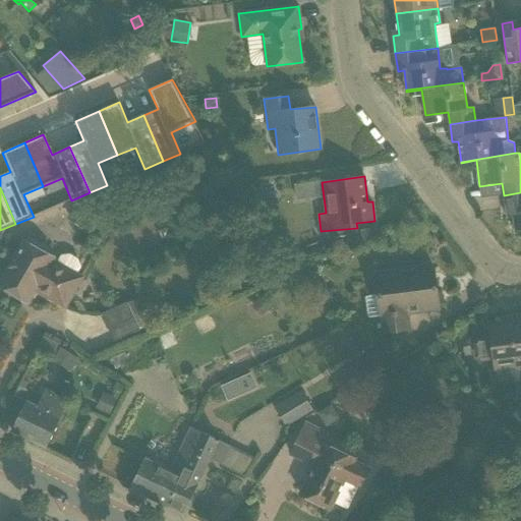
[(515,232),(520,231),(520,192),(504,195),(507,213),(512,212),(515,232)]
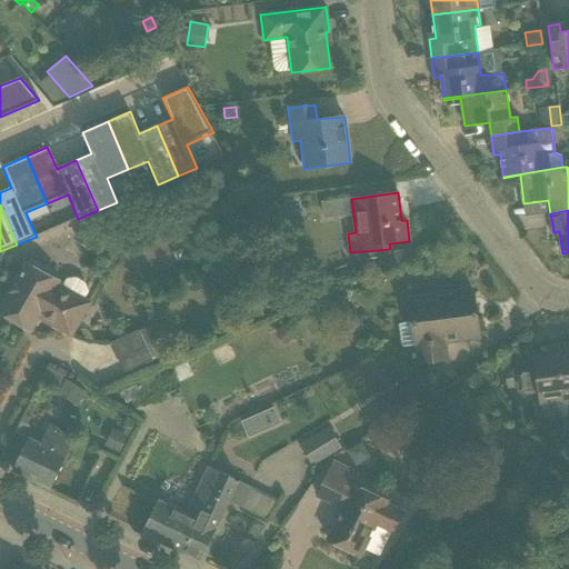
[(72,239),(89,249),(98,236),(99,237),(106,227),(88,216),(81,226),(72,239)]
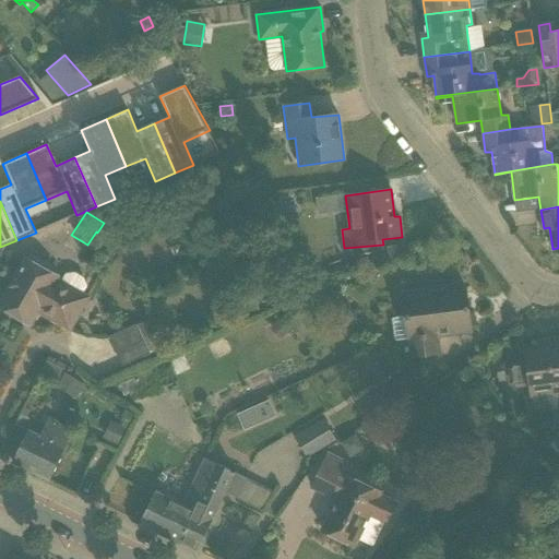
[(387,248),(389,258),(401,256),(399,246),(387,248)]
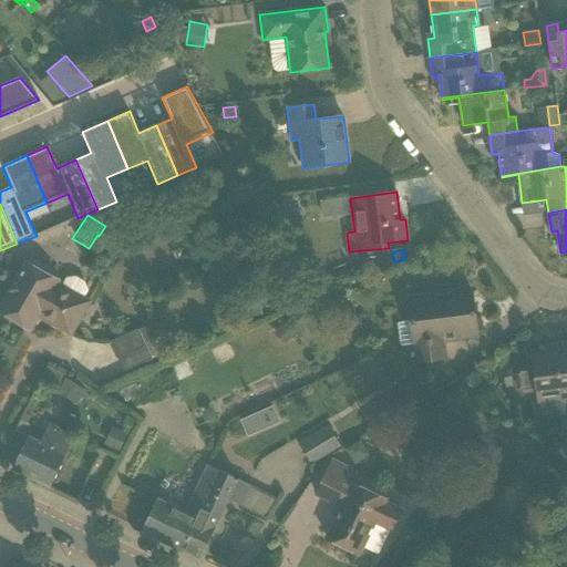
[(71,334),(78,322),(90,302),(83,299),(89,290),(84,281),(76,277),(66,278),(62,286),(57,284),(59,280),(27,263),(0,309),(0,311),(31,329),(39,316),(59,328),(71,334)]
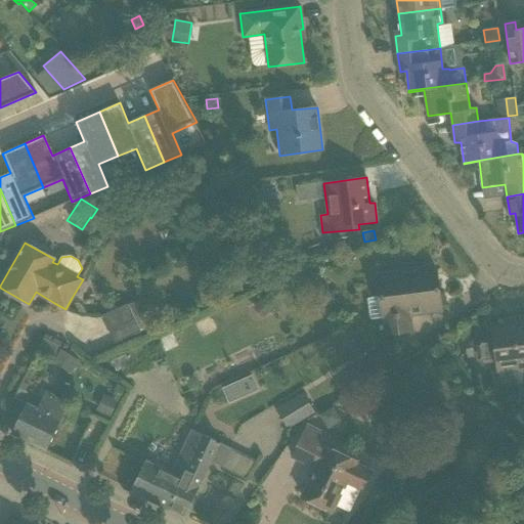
[(441,310),(436,268),(378,275),(380,298),(368,299),(369,319),(385,317),(387,334),(410,331),(408,314),(441,310)]
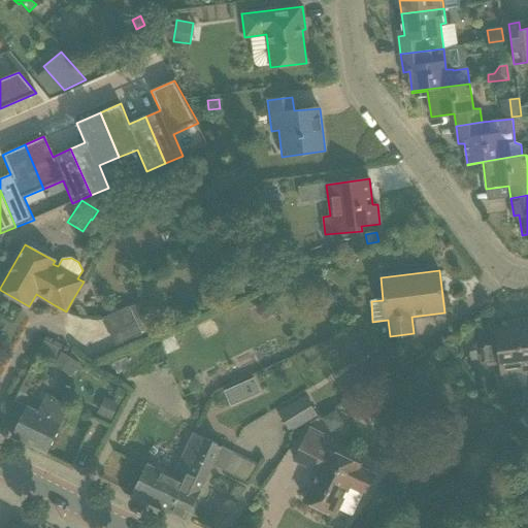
[(230,278),(231,295),(245,293),(244,277),(230,278)]
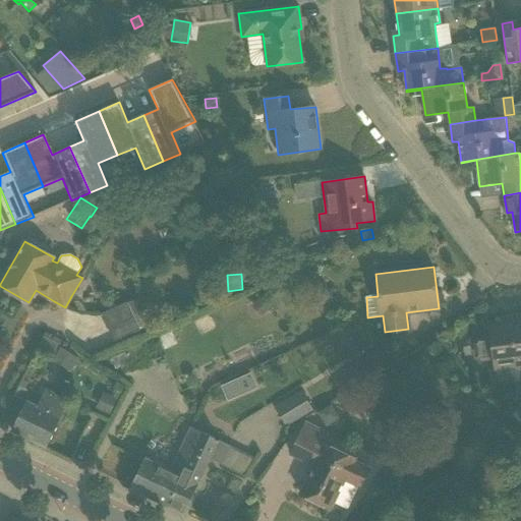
[(263,294),(251,306),(263,317),(274,305),(263,294)]
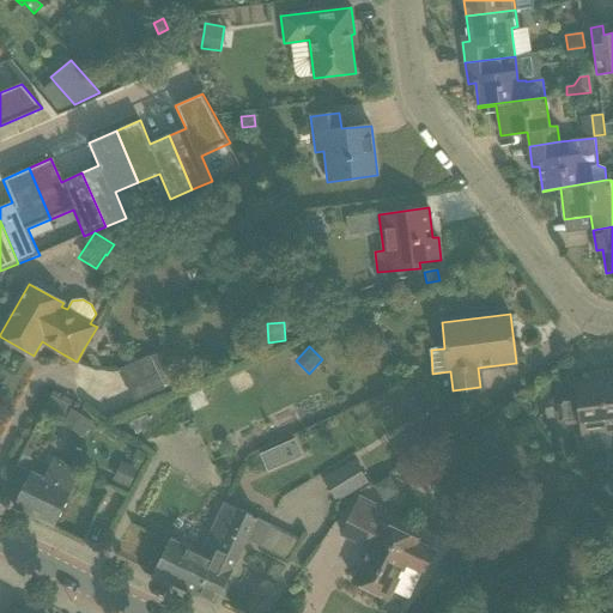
[(165,388),(164,387),(150,357),(150,356),(120,370),(134,402),(165,388)]
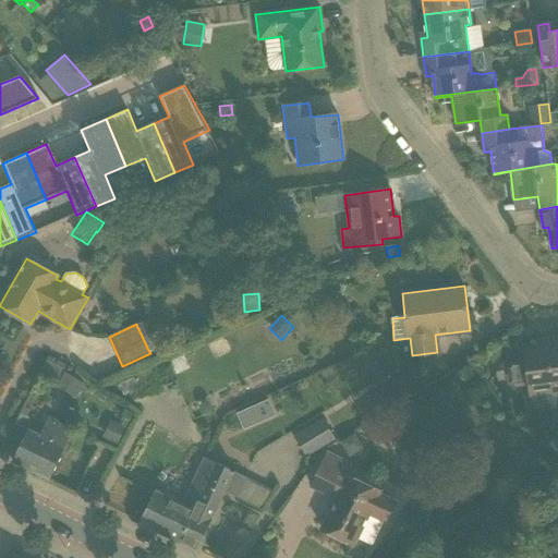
[(557,344),(525,350),(526,361),(511,363),(508,367),(509,383),(514,387),(529,386),(557,381),(557,344)]
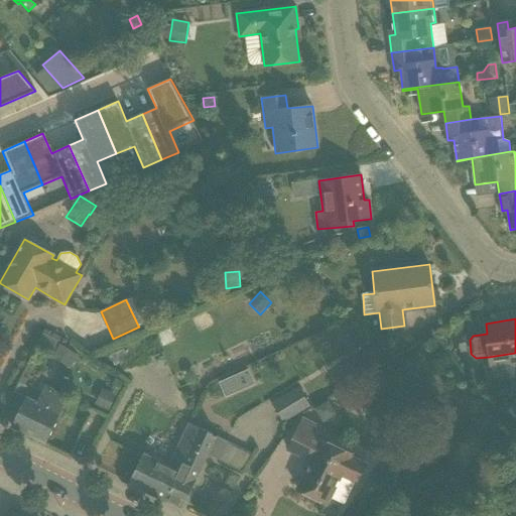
[(157,335),(163,347),(175,341),(169,329),(157,335)]
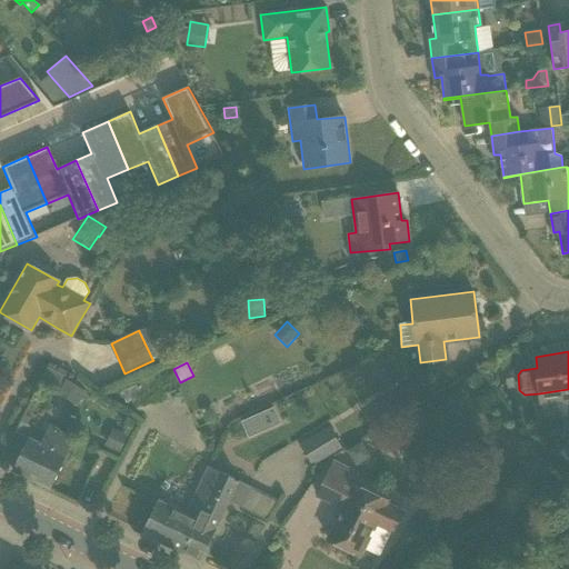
[(48,369),(40,383),(59,393),(67,379),(48,369)]
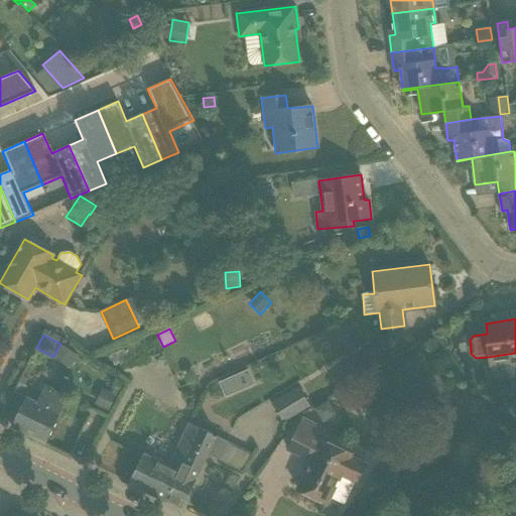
[(143,341),(147,351),(158,347),(154,336),(143,341)]
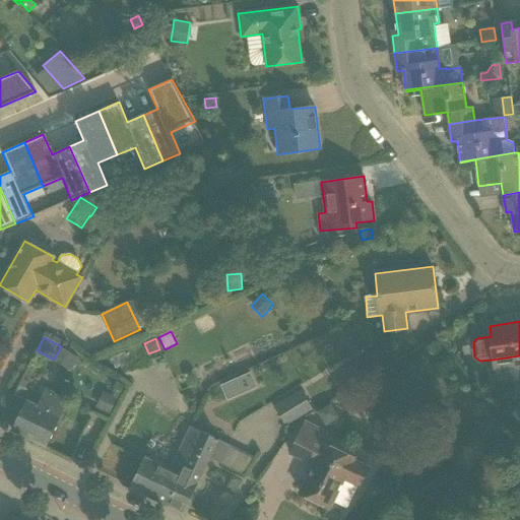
[(391,338),(380,339),(382,352),(393,351),(391,338)]
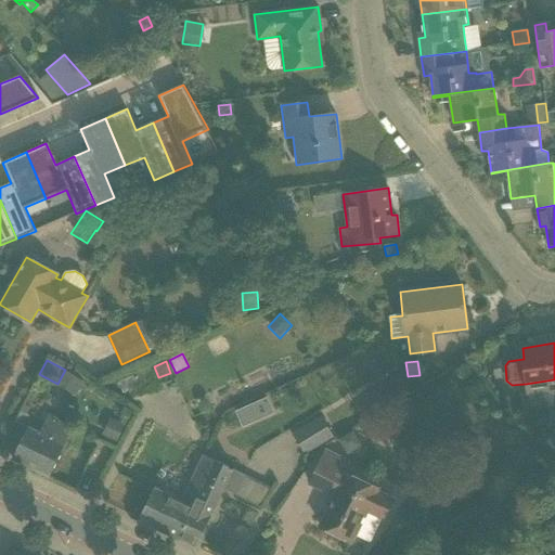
[(68,371),(60,385),(77,394),(85,379),(68,371)]
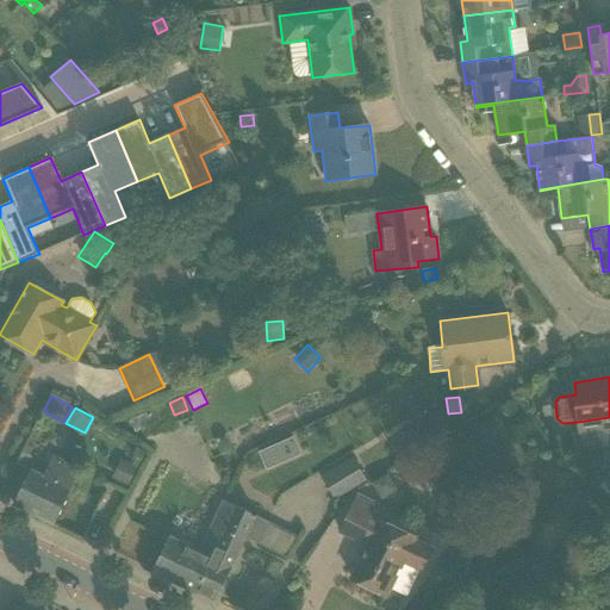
[(266,468),(302,453),(293,434),(257,449),(266,468)]
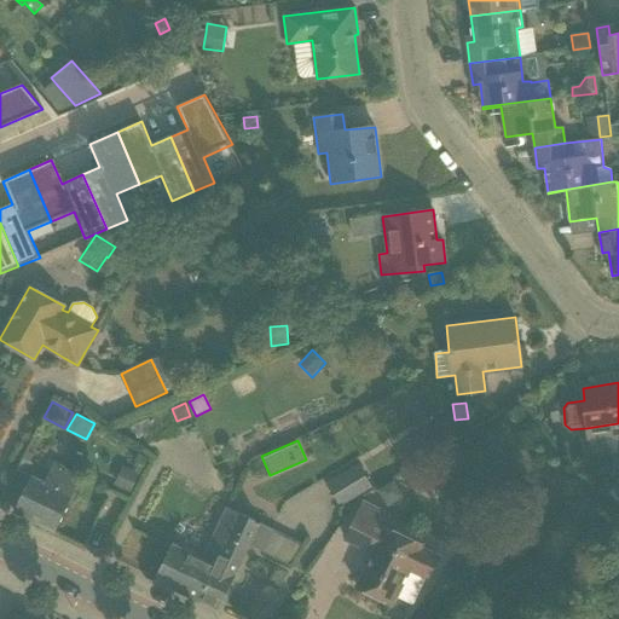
[(13,512),(56,532),(73,497),(71,497),(82,475),(55,461),(44,482),(30,476),(13,512)]
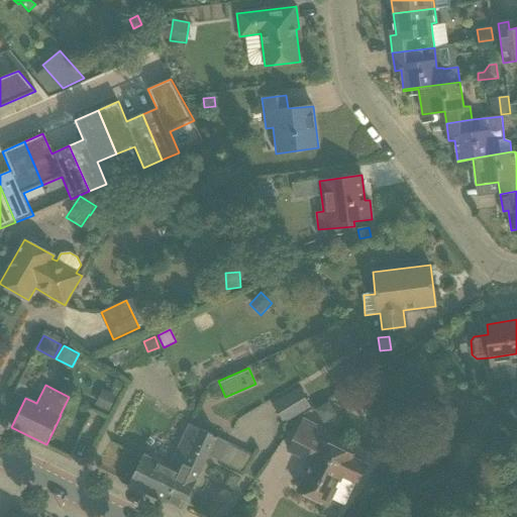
[(103,389),(95,405),(108,412),(116,396),(103,389)]
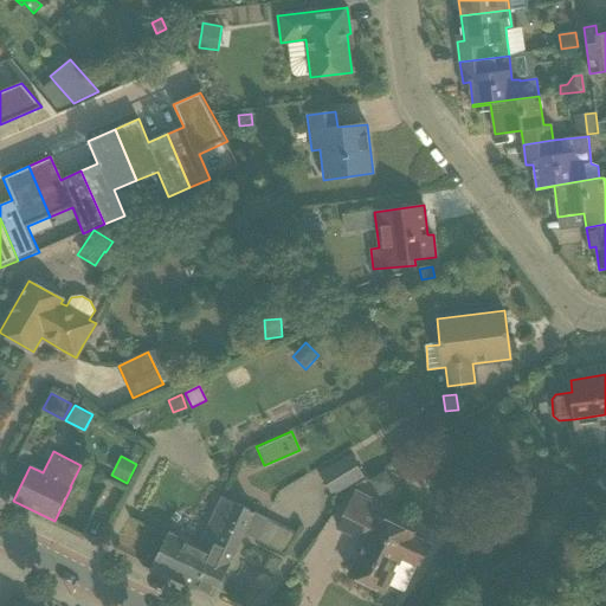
[(365,477),(350,456),(320,474),(333,496),(365,477)]
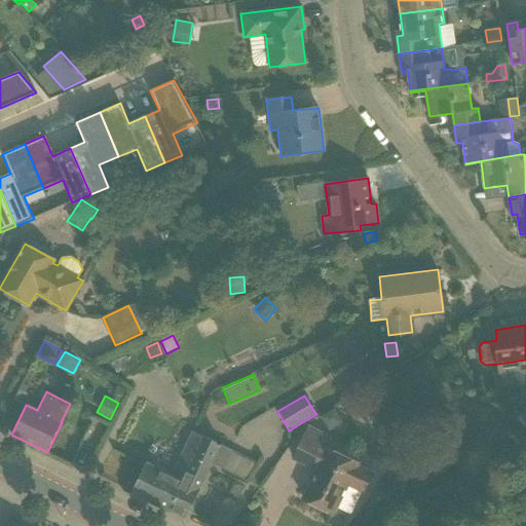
[(322,416),(331,427),(342,419),(333,408),(322,416)]
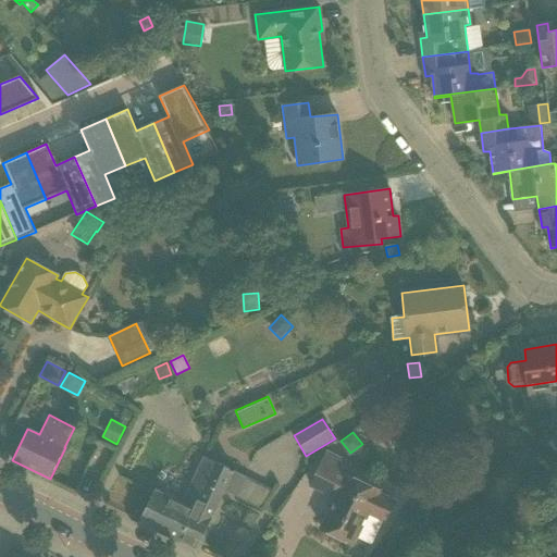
[(552,460),(556,457),(556,445),(556,446),(552,441),(543,447),(552,460)]
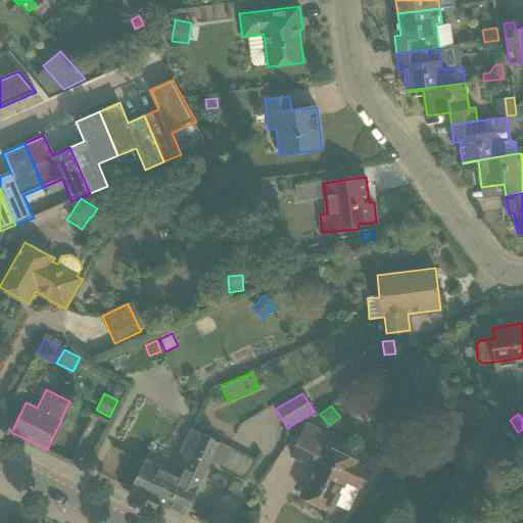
[(331,511),(334,505),(346,511),(359,486),(362,488),(370,471),(354,463),(355,461),(318,441),(322,433),(306,425),(291,456),(316,468),(301,496),(331,511)]
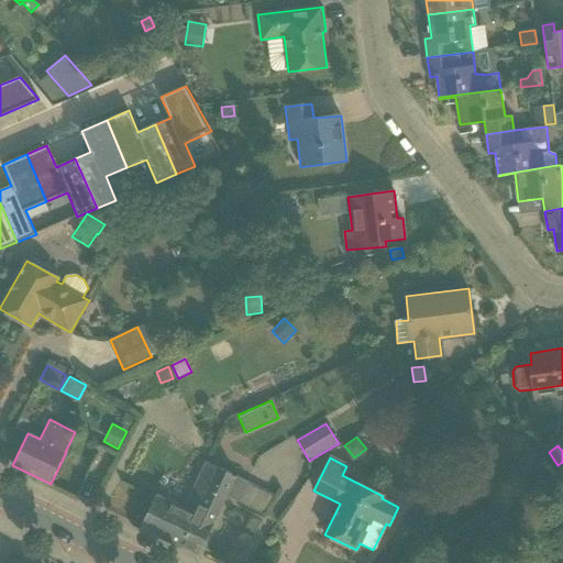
[(197,554),(199,555),(227,495),(240,501),(250,482),(207,462),(202,472),(213,477),(180,547),(197,554)]
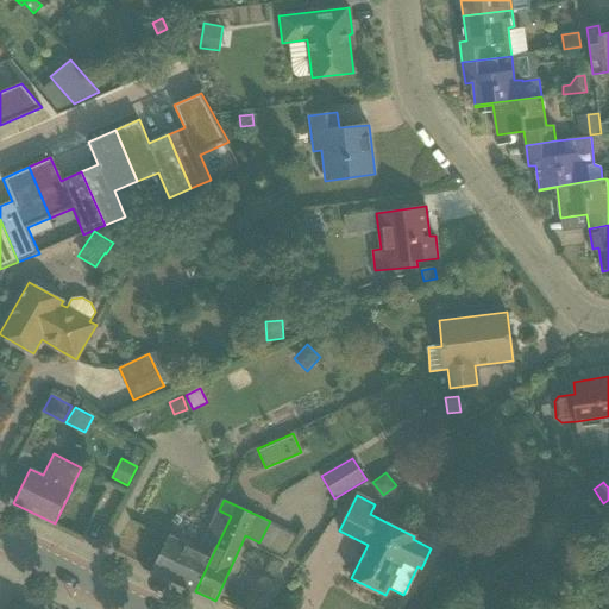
[(155,571),(195,591),(231,516),(219,510),(203,542),(215,548),(211,556),(169,535),(152,571),(155,572),(155,571)]
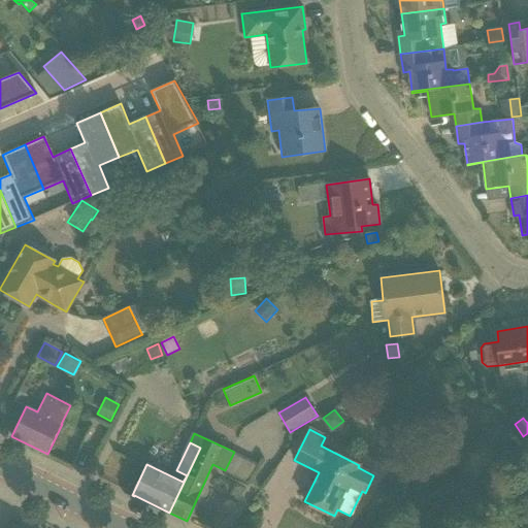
[(454,465),(457,473),(466,470),(463,462),(454,465)]
